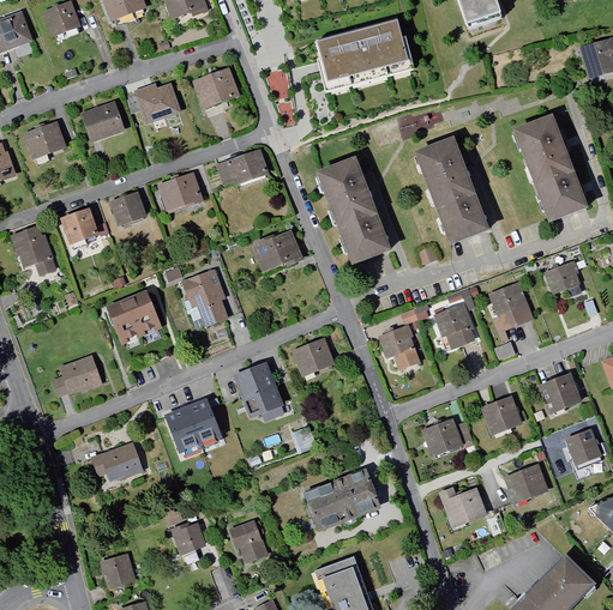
[(97,0),(106,22),(144,7),(140,0),(97,0)]
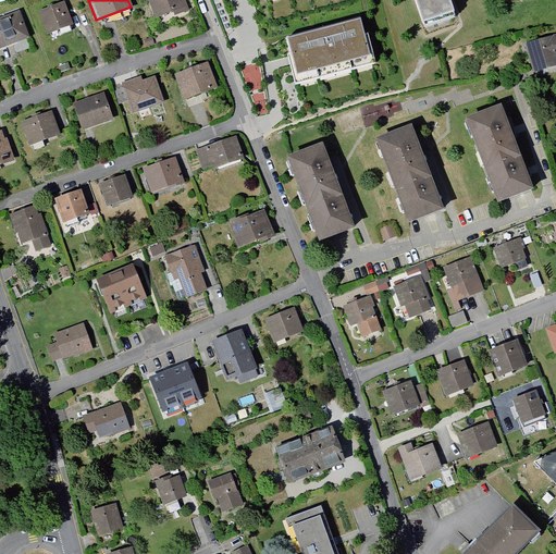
[(148,0),(155,16),(173,10),(174,14),(188,10),(185,0),(148,0)]
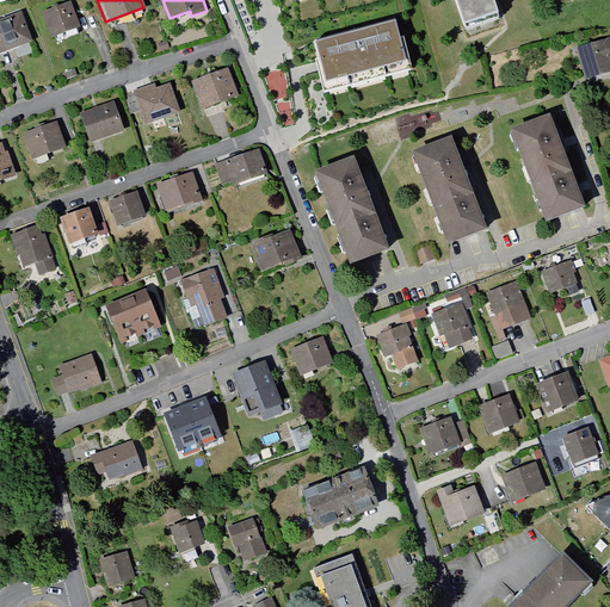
[(455,0),(463,24),(499,12),(494,0),(455,0)]
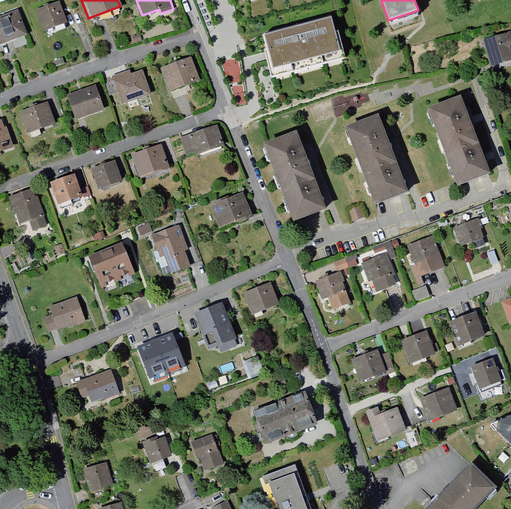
[(55,2),(31,10),(38,31),(62,23),(55,2)]
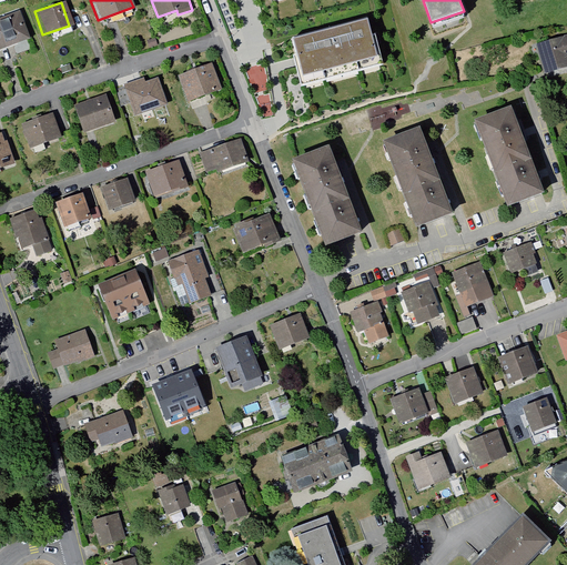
[(14,12),(0,17),(0,47),(24,39),(14,12)]
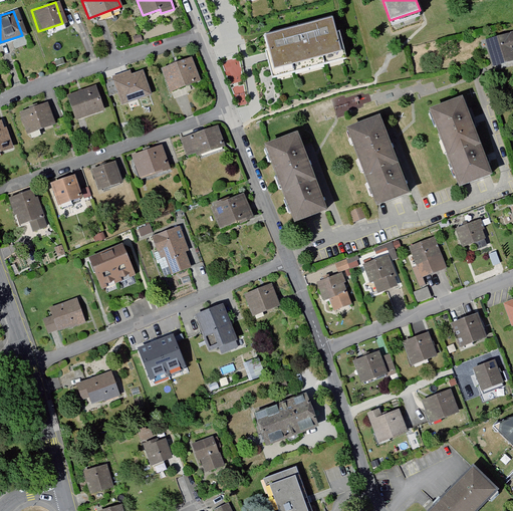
[(334,12),(266,33),(275,73),(348,56),(334,12)]
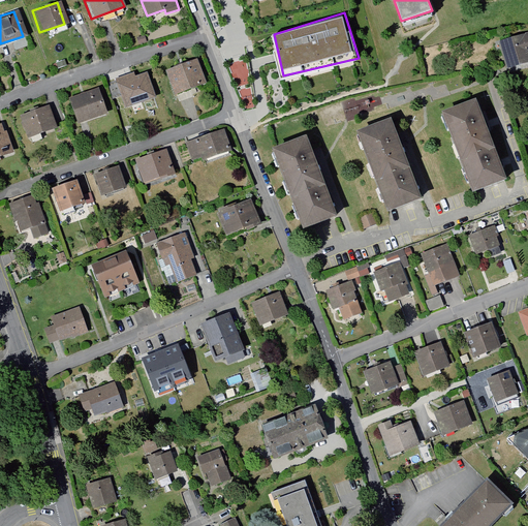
[(527,30),(494,40),(503,71),(527,63),(527,30)]
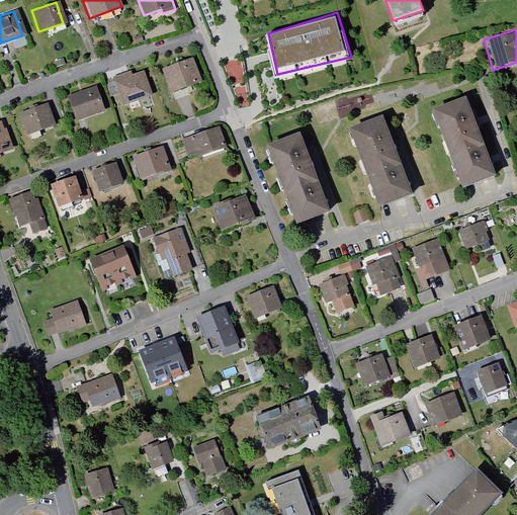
[(191,58),(159,69),(167,93),(199,82),(191,58)]
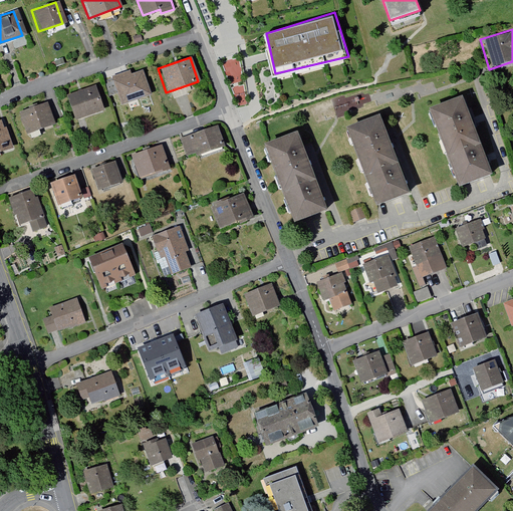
[(230,79),(242,78),(239,57),(227,59),(230,79)]
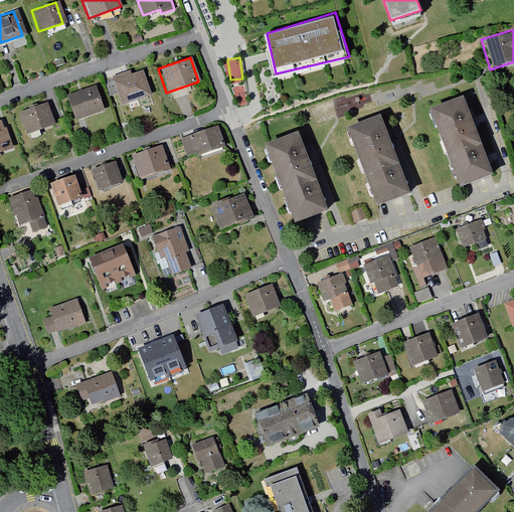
[(140,70),(112,79),(121,106),(149,96),(140,70)]
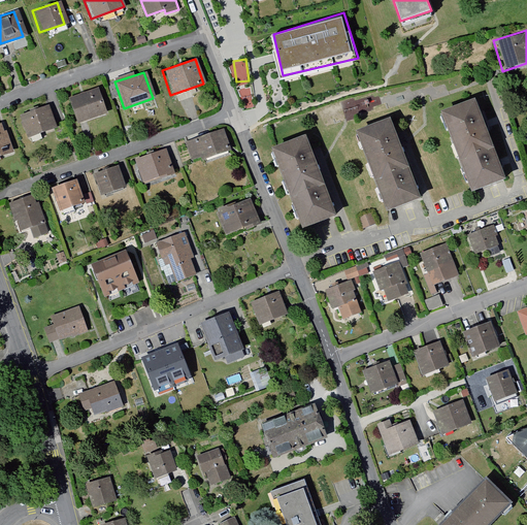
[(97,88),(65,98),(74,123),(105,112),(97,88)]
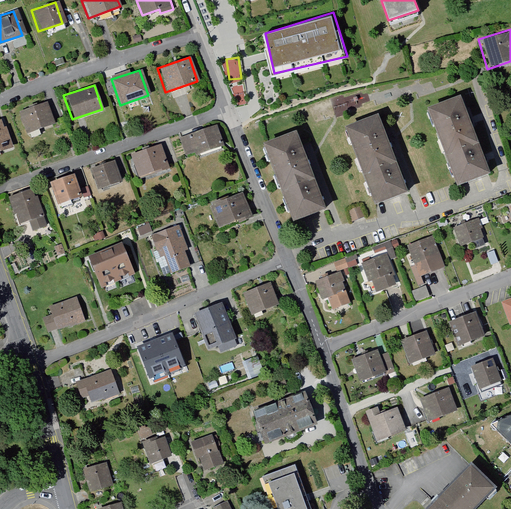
[(461,94),(431,105),(458,179),(489,168),(461,94)]
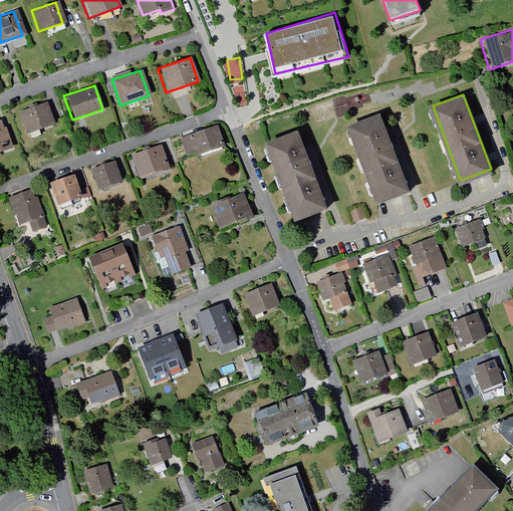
[(45,103),(15,112),(22,135),(52,125),(45,103)]
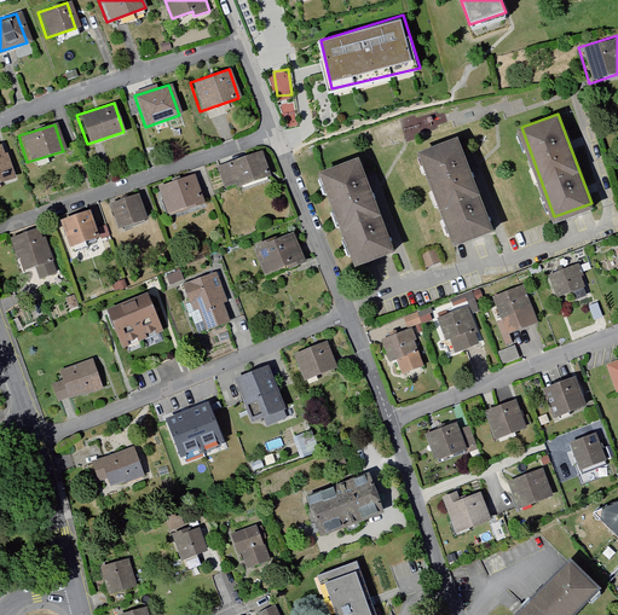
[(460,135),(422,149),(456,238),(492,225),(460,135)]
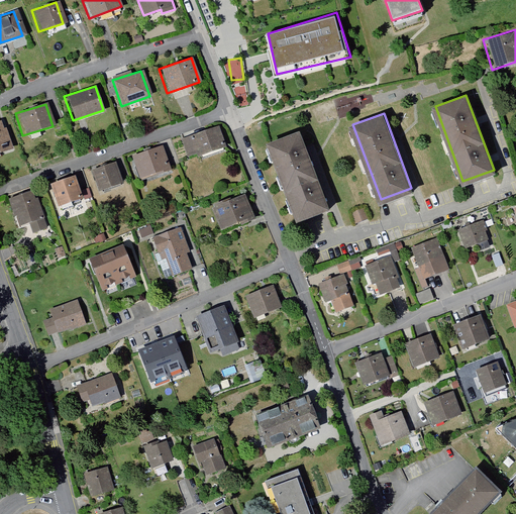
[(1,120),(0,120),(0,152),(11,149),(1,120)]
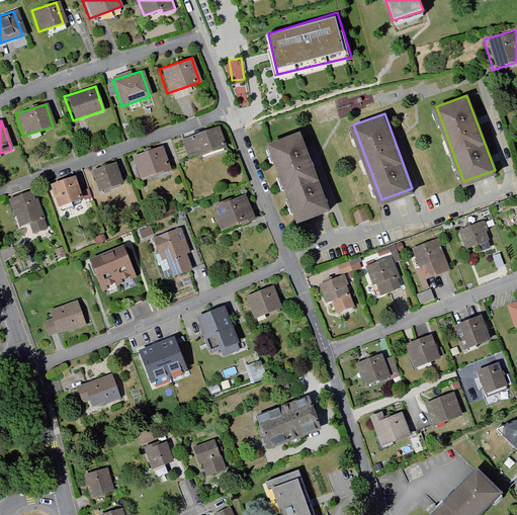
[(216,125),(176,140),(184,160),(223,147),(216,125)]
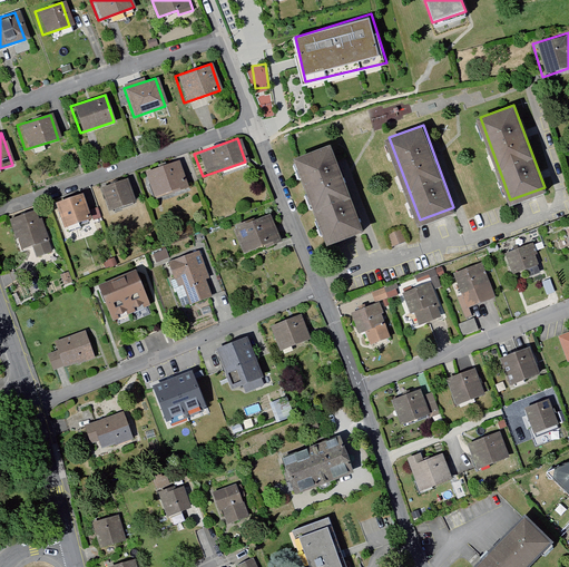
[(331,145),(297,157),(329,241),(362,228),(331,145)]
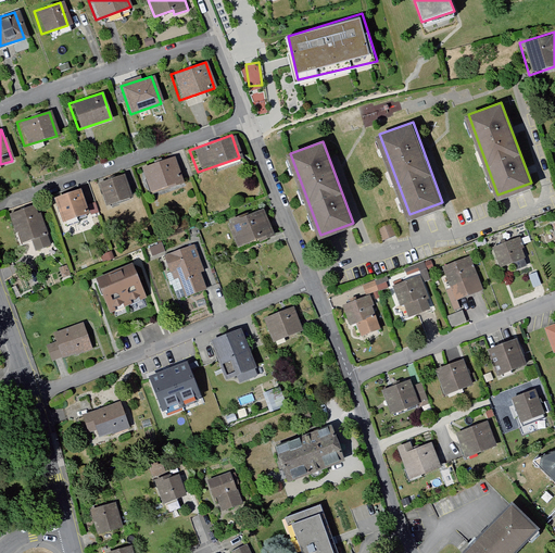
[(173,159),(139,170),(147,193),(180,181),(173,159)]
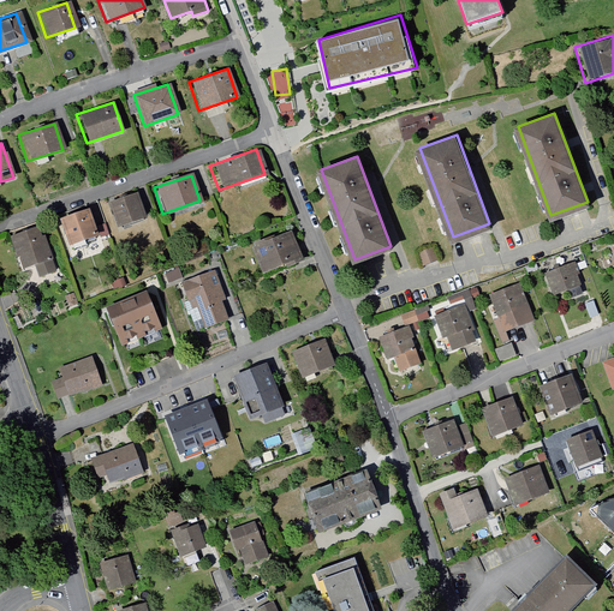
[(136,192),(106,202),(115,228),(144,219),(136,192)]
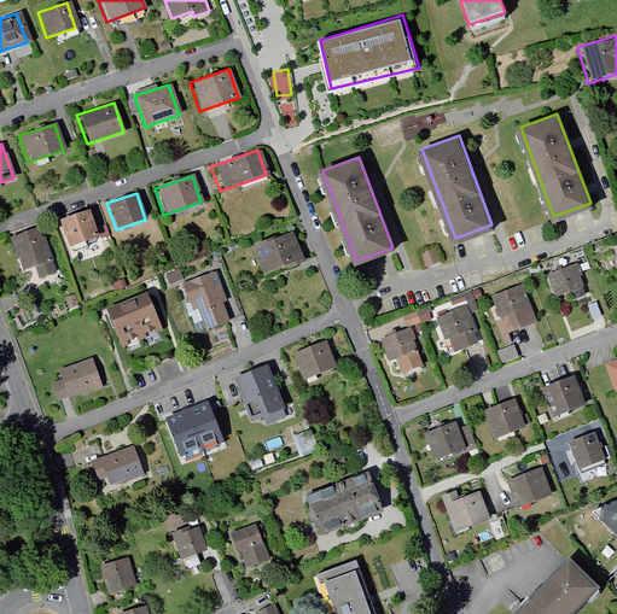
[(86,212),(57,222),(65,247),(94,238),(86,212)]
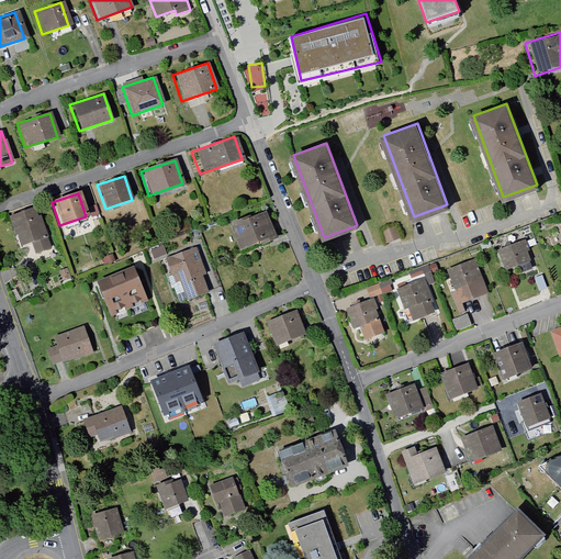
[(34,205),(4,216),(15,247),(27,243),(32,254),(49,248),(34,205)]
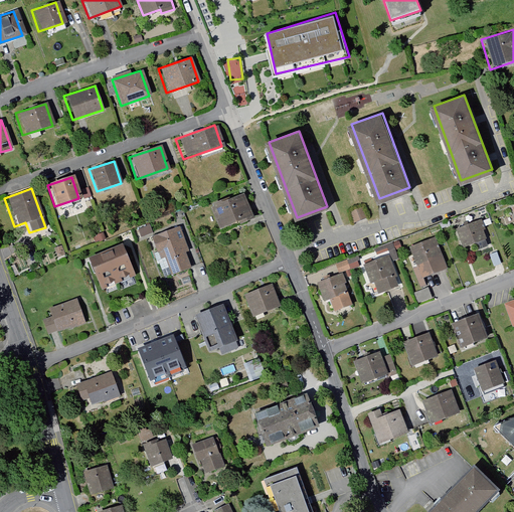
[(241,191),(207,205),(217,231),(252,216),(241,191)]
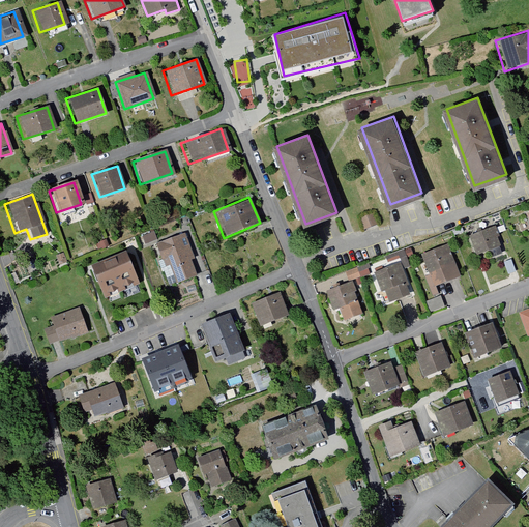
[(374,211),(357,218),(362,229),(379,223),(374,211)]
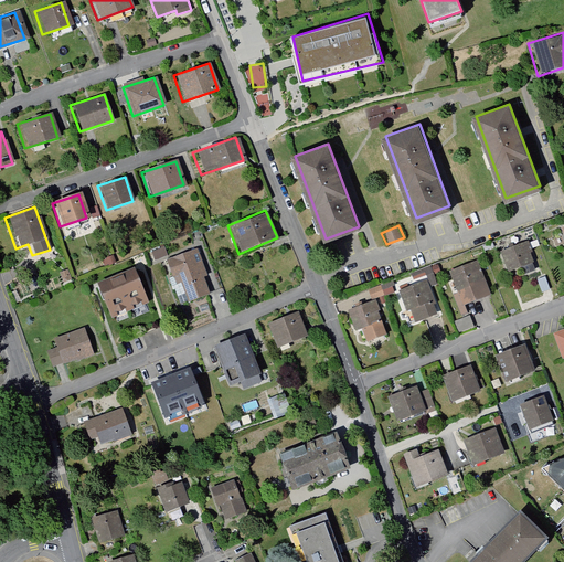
[(528,240),(499,251),(510,277),(539,266),(528,240)]
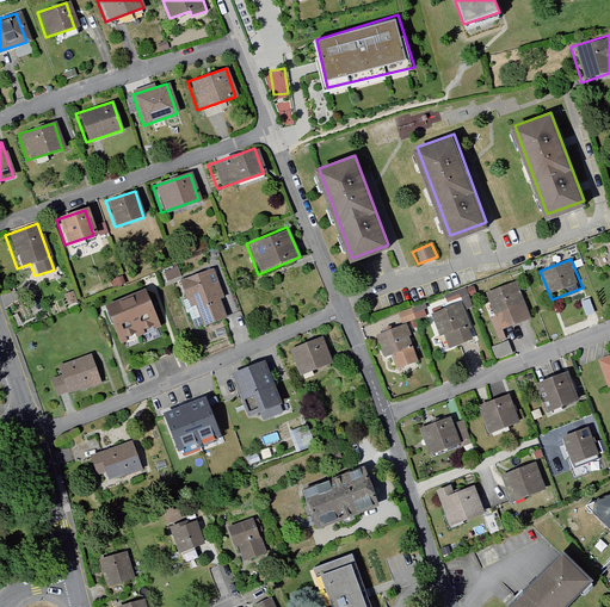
[(214,266),(177,279),(184,299),(193,296),(203,323),(222,317),(216,299),(225,297),(214,266)]
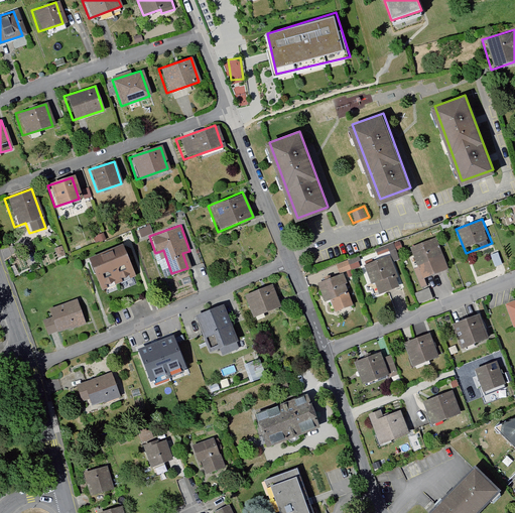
[(436,234),(409,245),(416,264),(423,262),(428,275),(448,267),(436,234)]
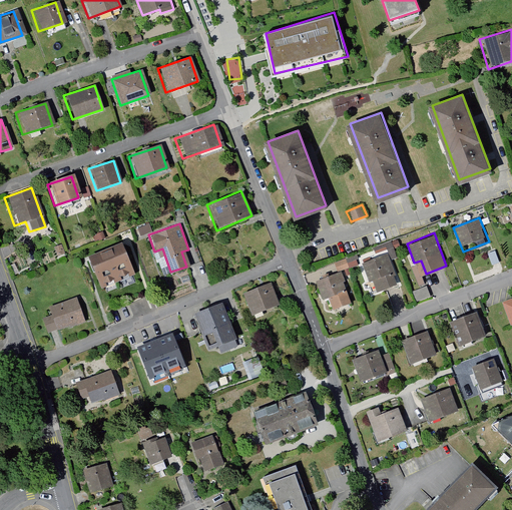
[(119,244),(102,251),(115,284),(131,277),(119,244)]
